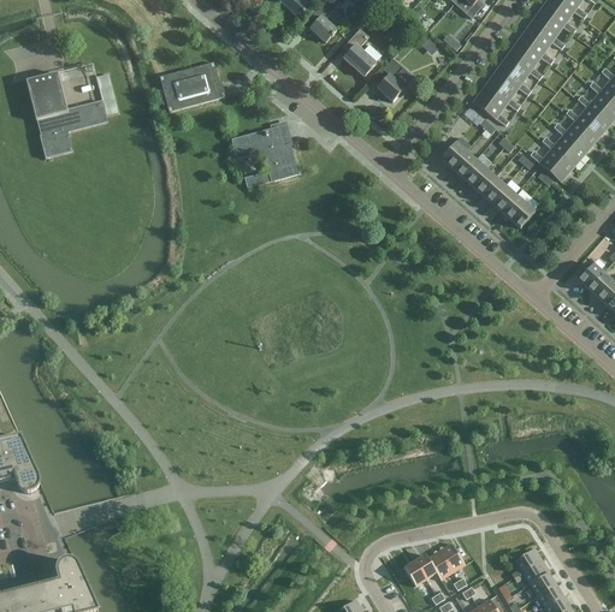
[(278,0),(299,17),(309,5),(303,0),(278,0)]
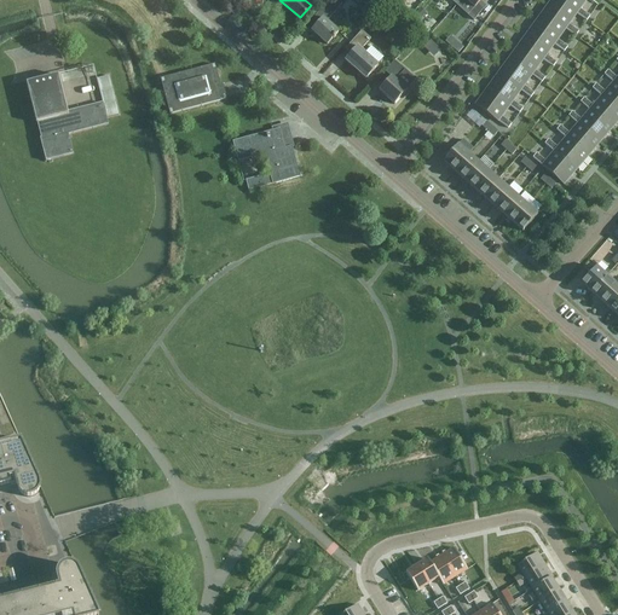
[(327,41),(338,28),(325,17),(334,7),(341,0),(324,0),(312,15),(318,19),(311,27),(327,41)]
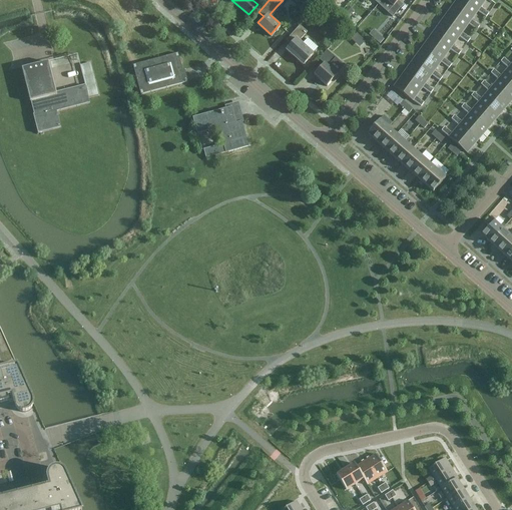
[(392,14),(400,5),(395,1),(396,0),(387,0),(392,4),(387,10),(392,14)]
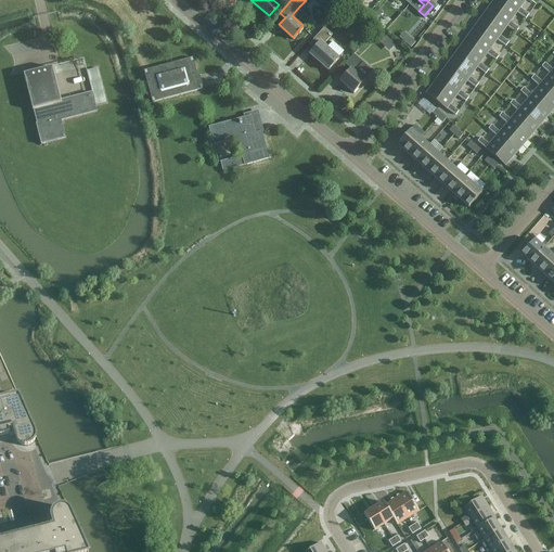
[(510,18),(516,9),(503,0),(491,0),(486,8),(506,23),(515,29),(518,25),(510,18)]
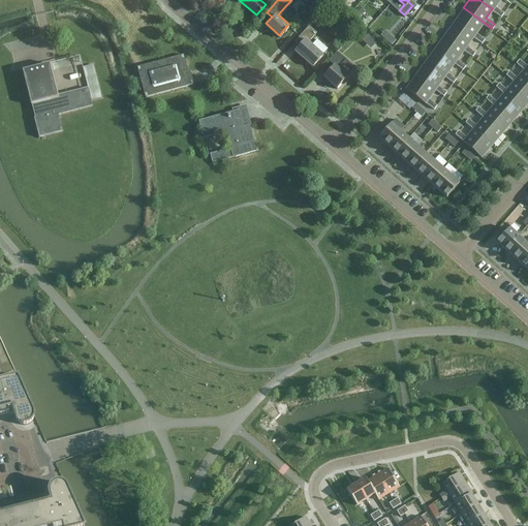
[(503,11),(495,5),(498,0),(479,0),(492,8),(500,14),(503,11)]
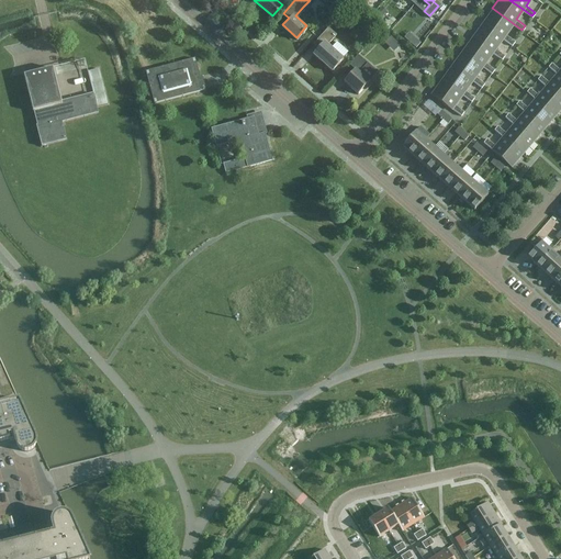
[(376,10),(381,15),(386,9),(381,4),(376,10)]
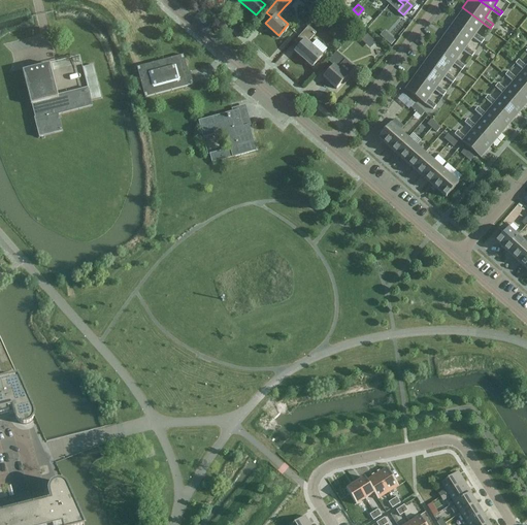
[(474,31),(482,22),(462,7),(453,21),(472,35),(481,41),(483,37),(474,31)]
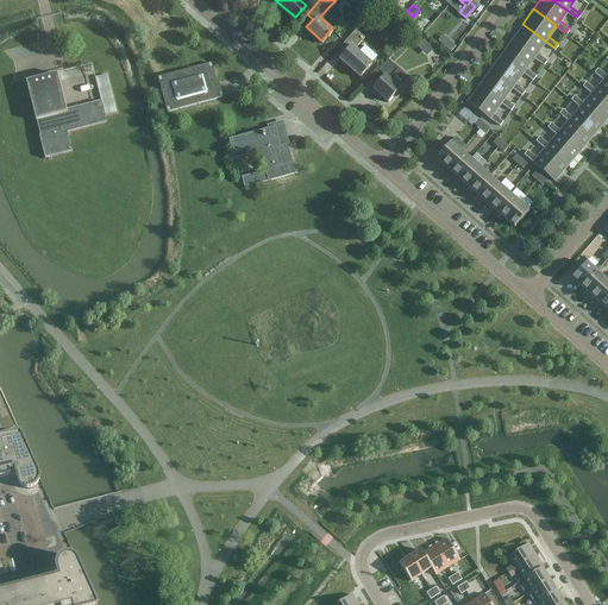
[(537,51),(545,41),(522,24),(511,39),(533,56),(543,63),(546,58),(537,51)]
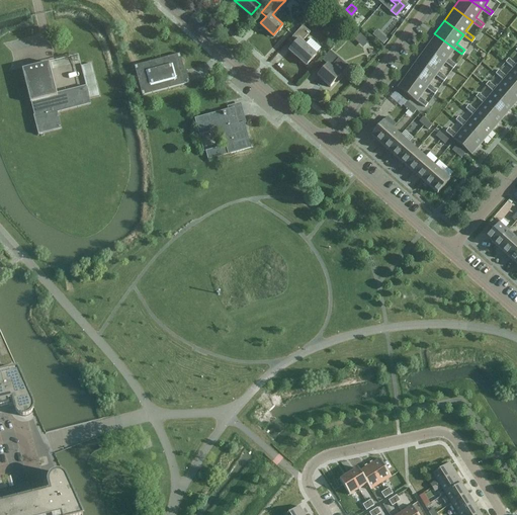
[(297,36),(287,48),(306,63),(316,52),(315,52),(321,46),(310,35),(305,41),(302,38),(310,29),(302,22),(292,32),(297,36)]
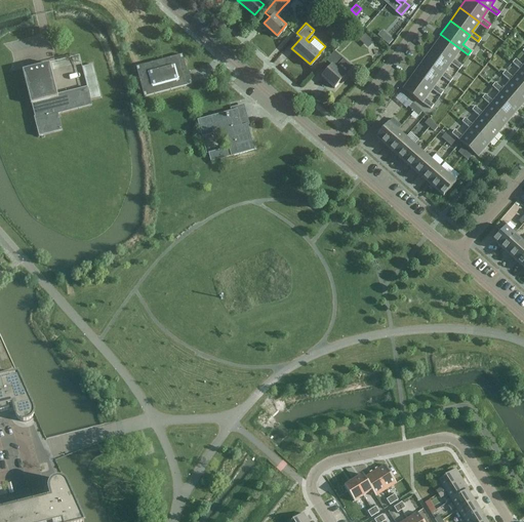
[(364,32),(358,37),(363,42),(368,36),(364,32)]
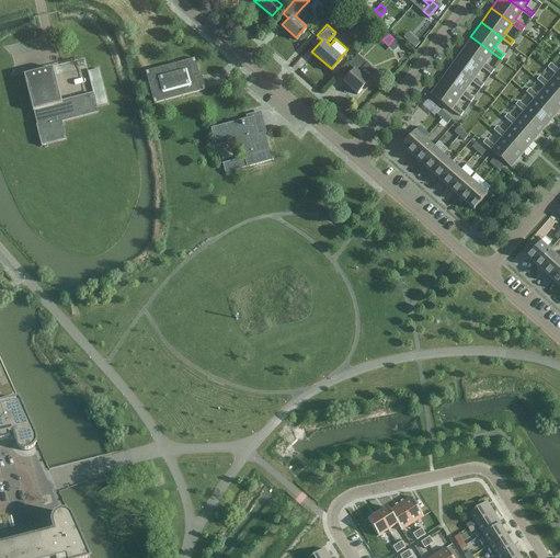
[(413,35),(409,41),(414,45),(420,40),(413,35)]
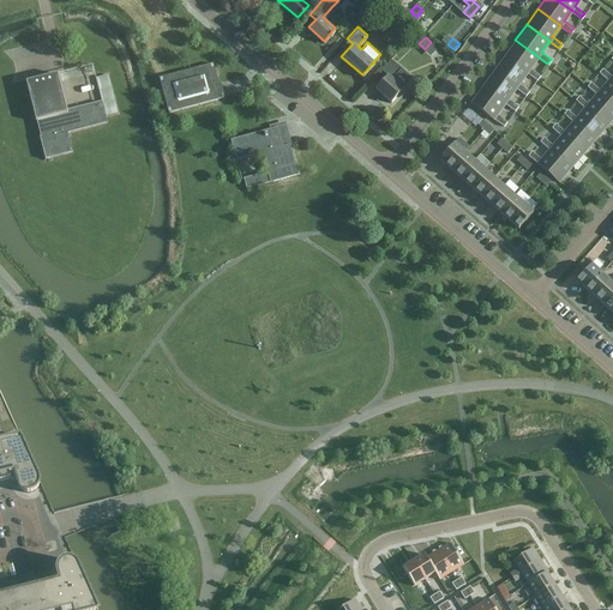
[(530,67),(538,56),(515,40),(504,55),(527,71),(536,78),(540,73),(530,67)]
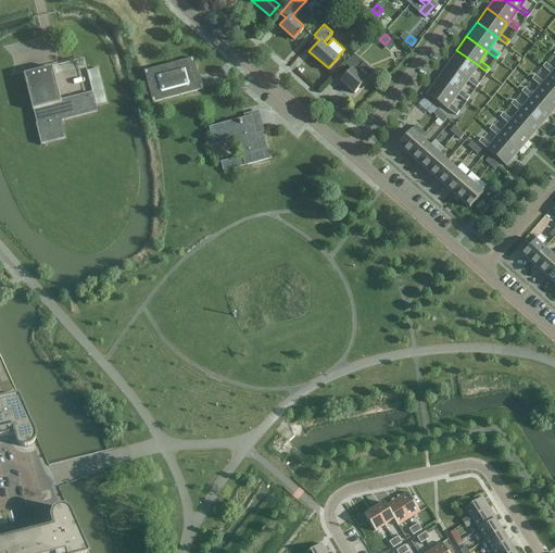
[(470,74),(477,64),(456,50),(446,63),(467,78),(476,85),(479,80),(470,74)]
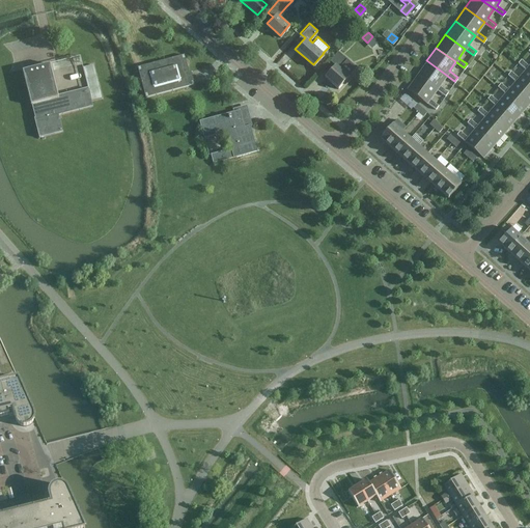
[(325,75),(338,87),(349,75),(338,65),(346,57),(337,49),(329,58),(335,63),(325,75)]
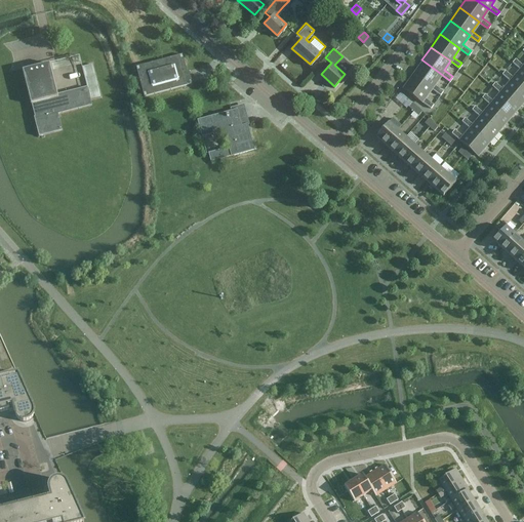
[(190,82),(187,69),(182,52),(135,65),(144,94),(190,82)]
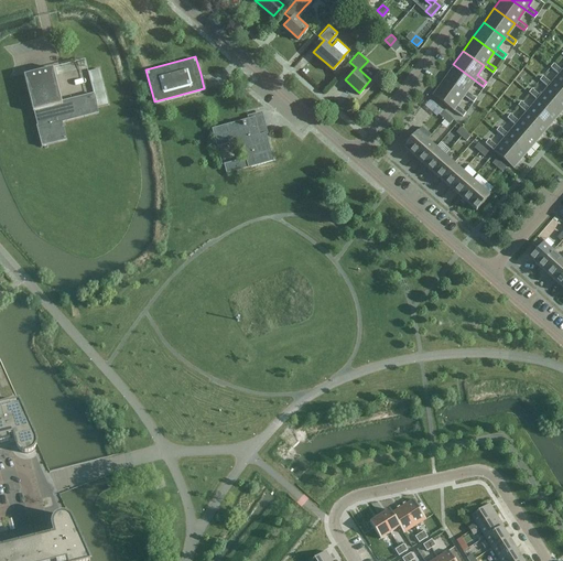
[(562,76),(562,65),(562,68),(553,61),(550,65),(558,72),(562,76)]
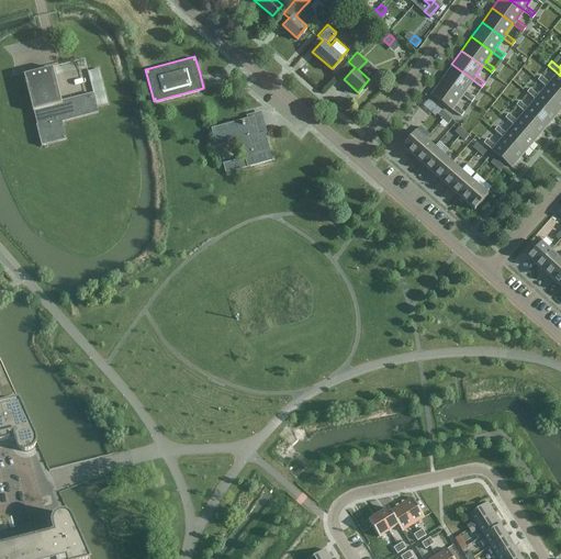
[(464,89),(472,79),(451,64),(441,78),(462,93),(471,100),(473,96),(464,89)]
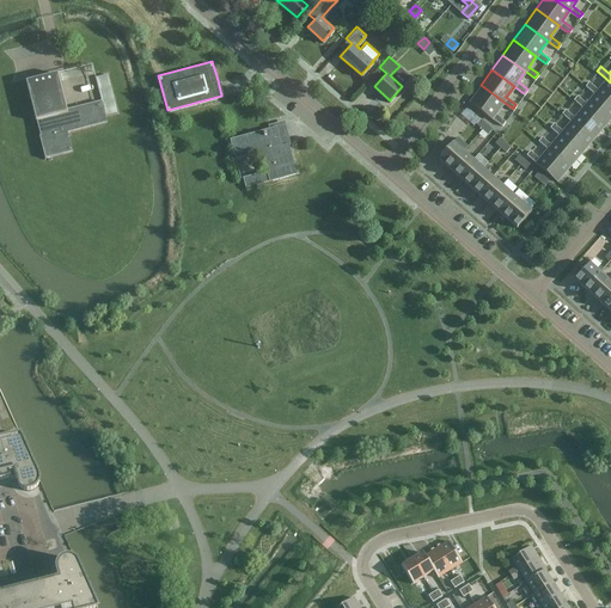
[(67,130),(107,120),(101,98),(66,108),(56,71),(25,79),(35,118),(36,118),(40,134),(38,134),(44,157),(72,149),(67,130)]
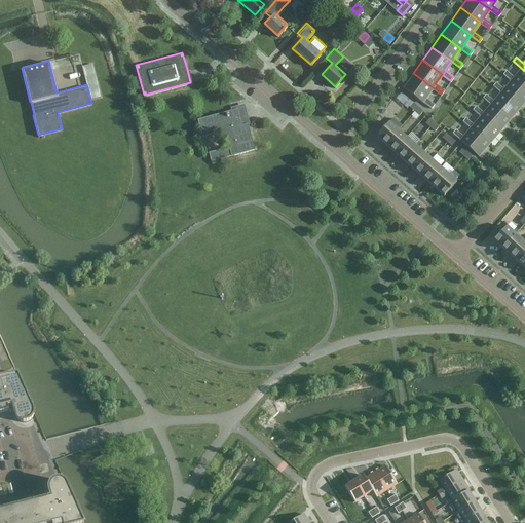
[(524,91),(524,71),(520,67),(514,75),(505,69),(502,72),(511,79),(524,91)]
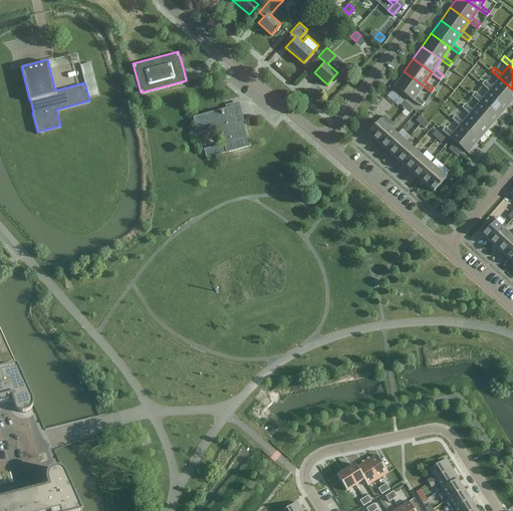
[(416,94),(423,85),(404,71),(394,84),(413,98),(421,103),(424,100),(416,94)]
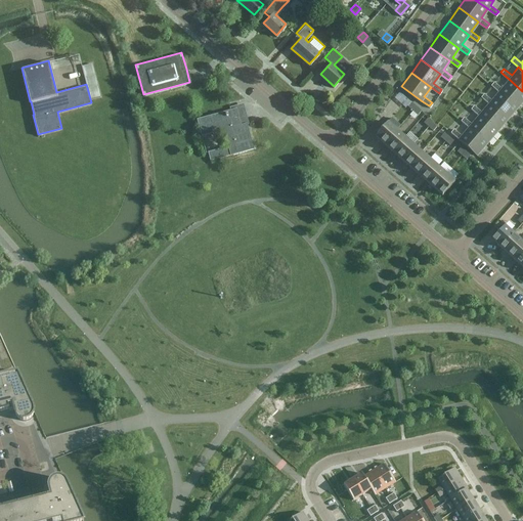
[(517,106),(522,98),(522,91),(509,79),(502,87),(493,80),(490,84),(498,90),(517,106)]
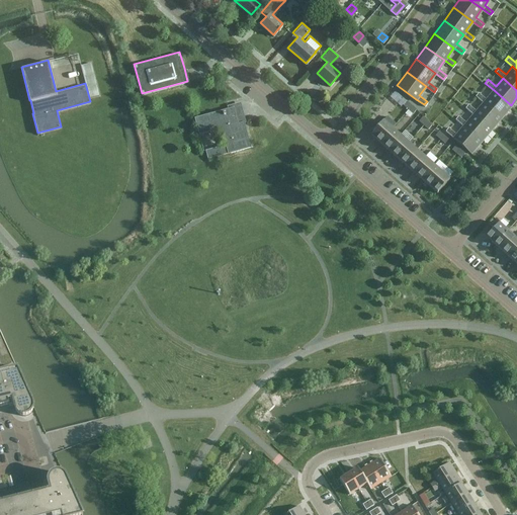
[(501,116),(511,105),(493,89),(486,97),(478,91),(475,94),(483,101),(501,116)]
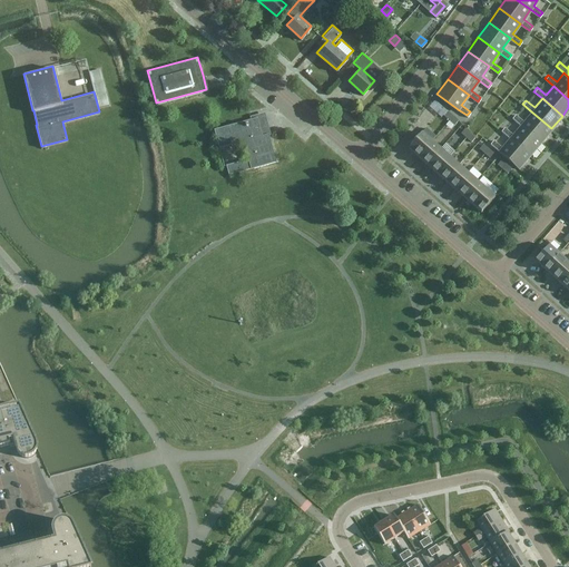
[(540,142),(551,128),(531,111),(523,120),(514,113),(511,117),(520,124),(540,142)]
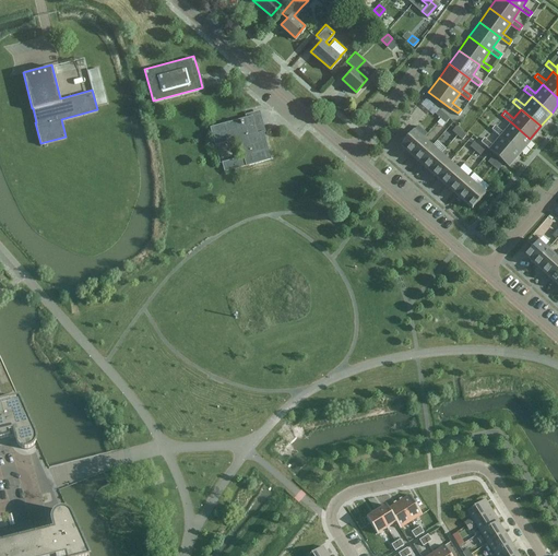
[(224,169),(270,157),(262,127),(257,128),(252,114),(210,125),(214,143),(238,137),(244,155),(222,161),(224,169)]
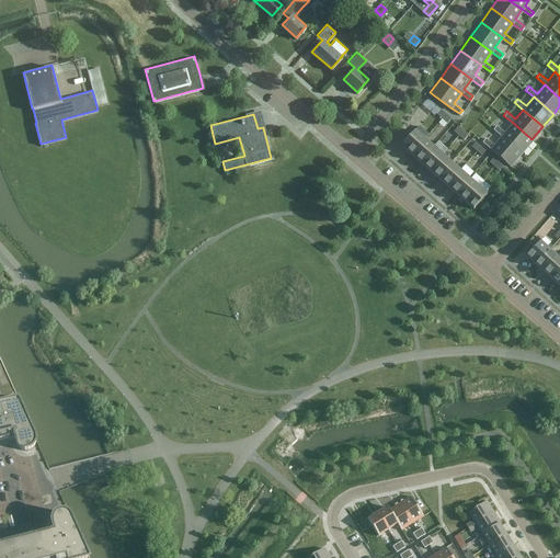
[(521,151),(532,139),(512,122),(504,131),(496,124),(493,127),(501,135),(521,151)]
